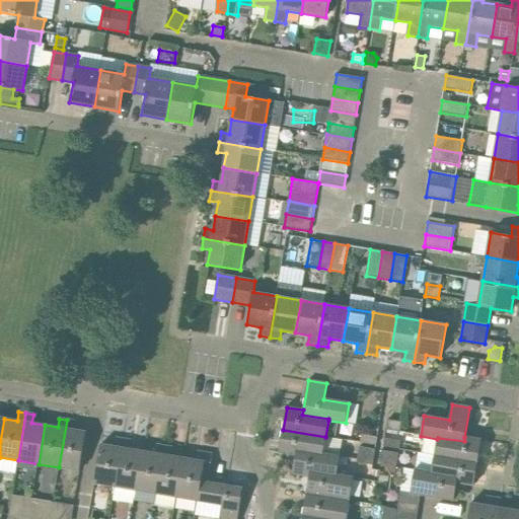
[(67,420),(59,467),(80,471),(86,432),(73,430),(74,421),(67,420)]
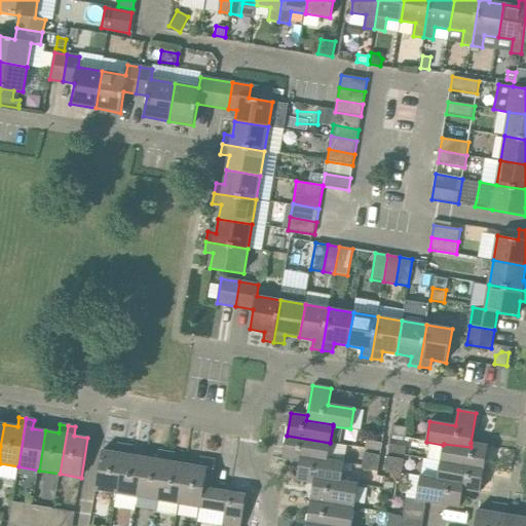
[(406,438),(408,427),(393,425),(391,436),(406,438)]
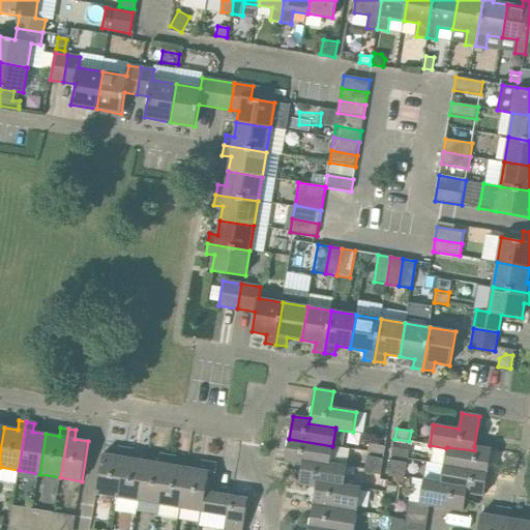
[(329,465),(330,464),(332,446),(289,439),(285,463),(302,465),(302,461),(329,465)]
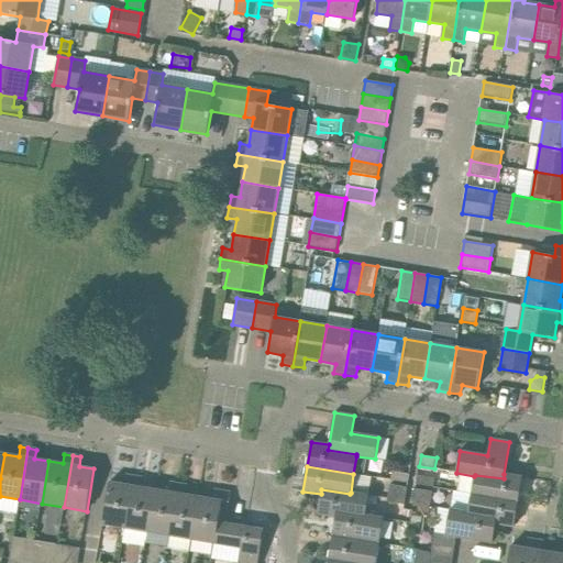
[(408,484),(409,475),(393,472),(390,481),(408,484)]
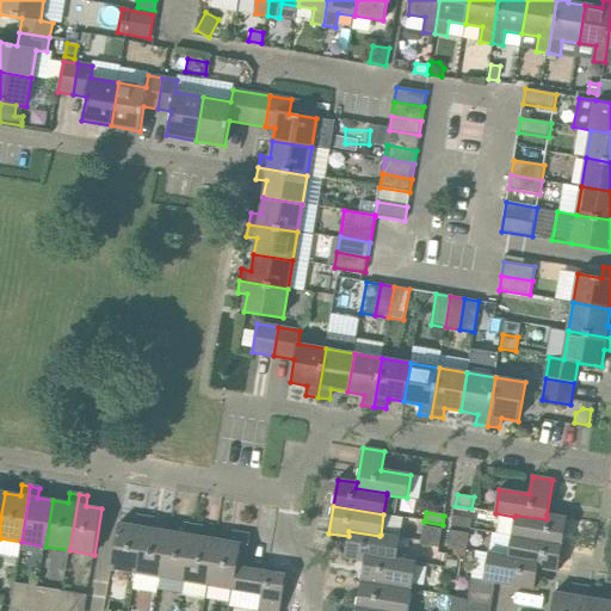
[(512,535),(562,544),(567,518),(547,514),(547,519),(516,516),(514,517),(512,535)]
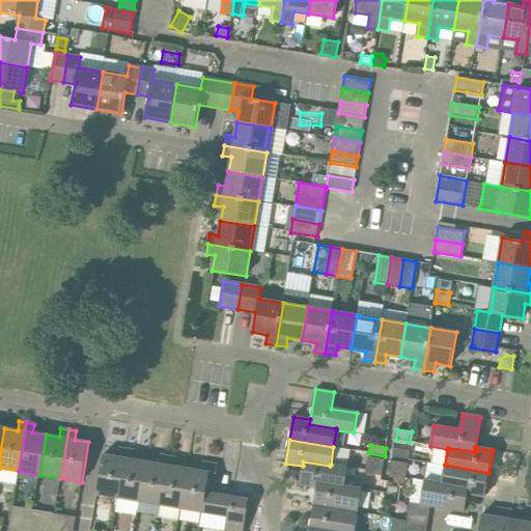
[(118,499),(127,449),(119,448),(117,457),(104,454),(96,495),(118,499)]
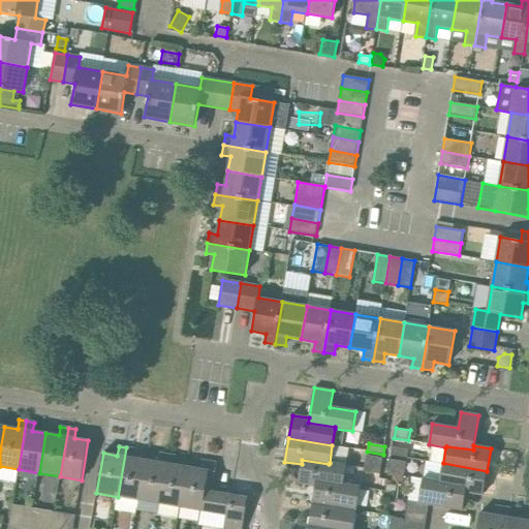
[(138,500),(146,460),(132,458),(133,449),(126,447),(118,497),(138,500)]
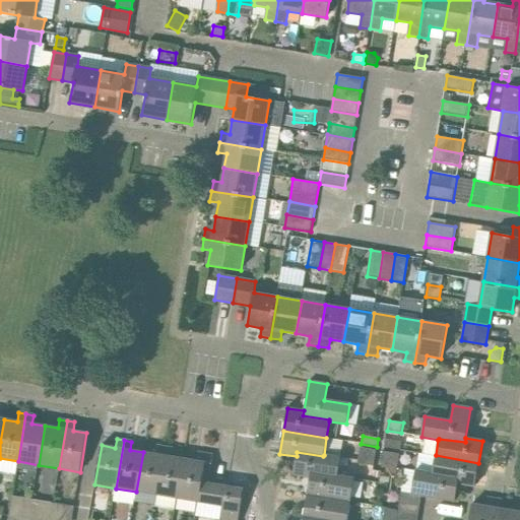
[(400,450),(401,442),(386,440),(384,448),(400,450)]
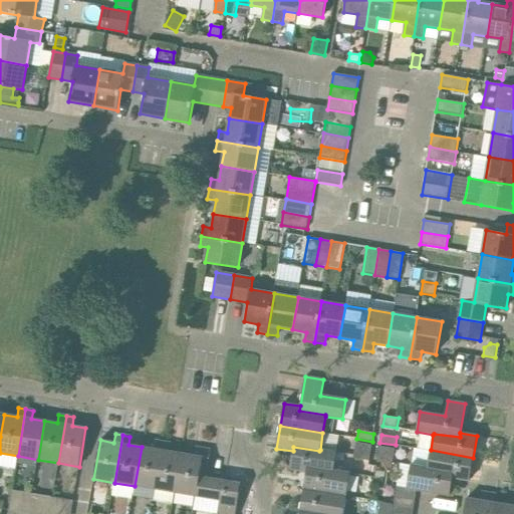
[(155,489),(163,442),(156,441),(154,450),(142,447),(135,486),(155,489)]
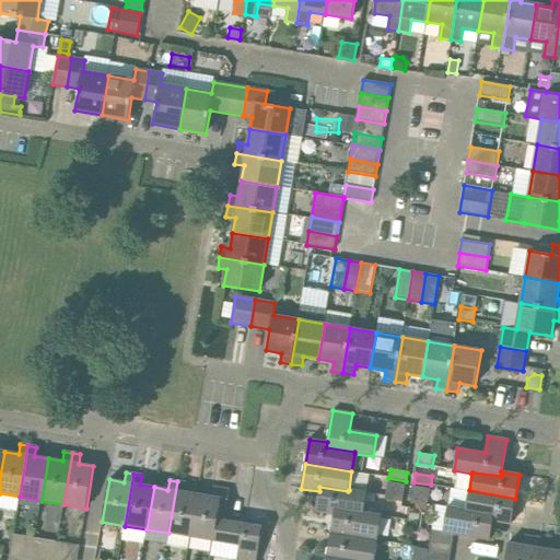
[(168,533),(190,537),(198,494),(184,492),(186,482),(177,481),(168,533)]
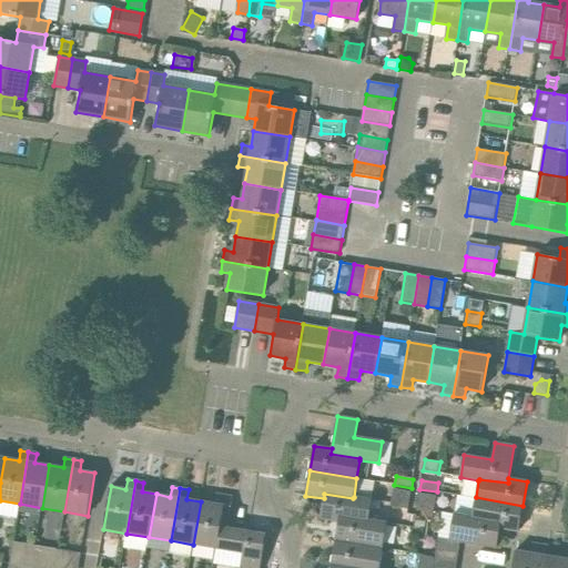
[(394,489),(391,507),(399,508),(403,490),(394,489)]
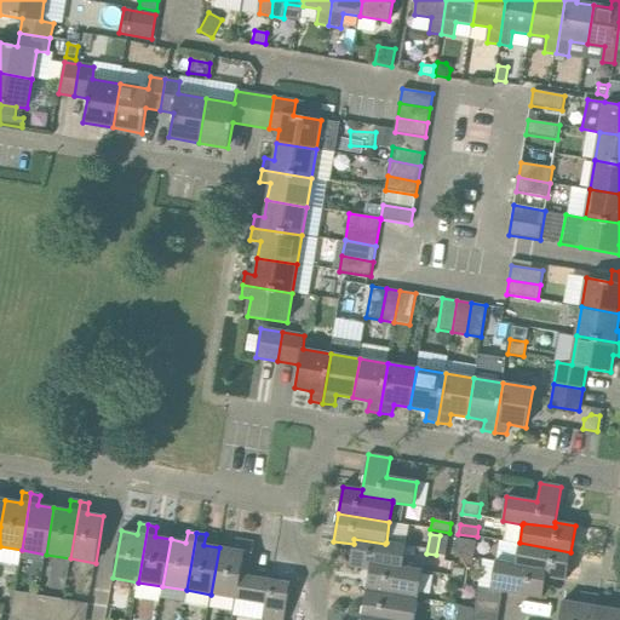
[(440,535),(436,555),(446,556),(449,537),(440,535)]
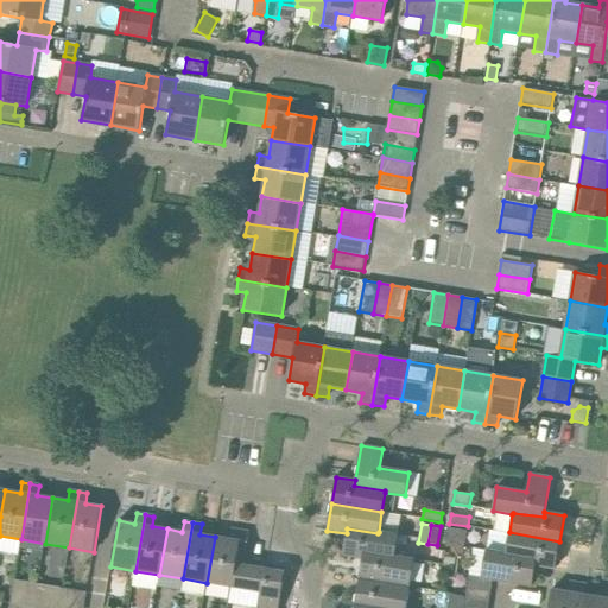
[(398,536),(379,532),(378,533),(347,529),(347,533),(343,555),(362,558),(363,552),(394,558),(394,557),(398,536)]
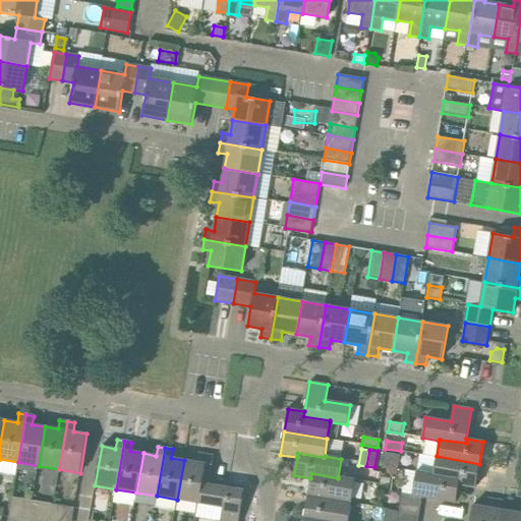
[(390,470),(392,454),(385,453),(382,468),(390,470)]
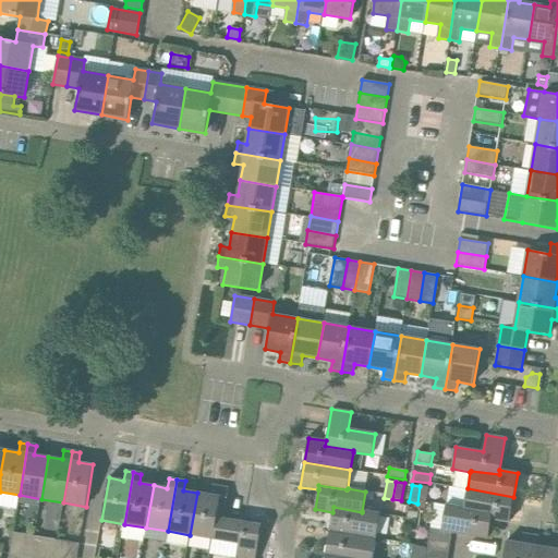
[(216,518),(223,519),(229,488),(213,486),(211,495),(197,493),(190,535),(211,538),(216,518)]
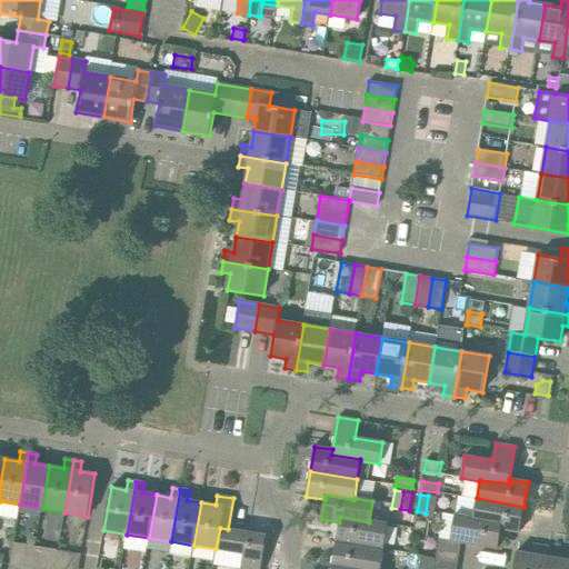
[(428,496),(426,513),(435,515),(437,497),(428,496)]
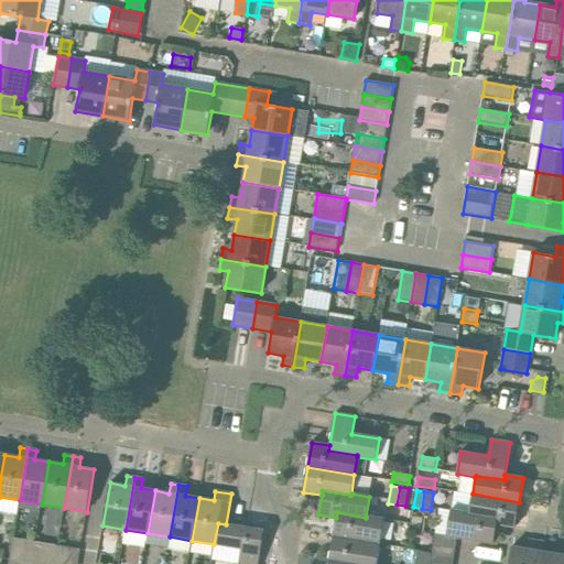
[(514,528),(519,502),(473,494),(469,513),(468,514),(497,519),(496,524),(514,528)]
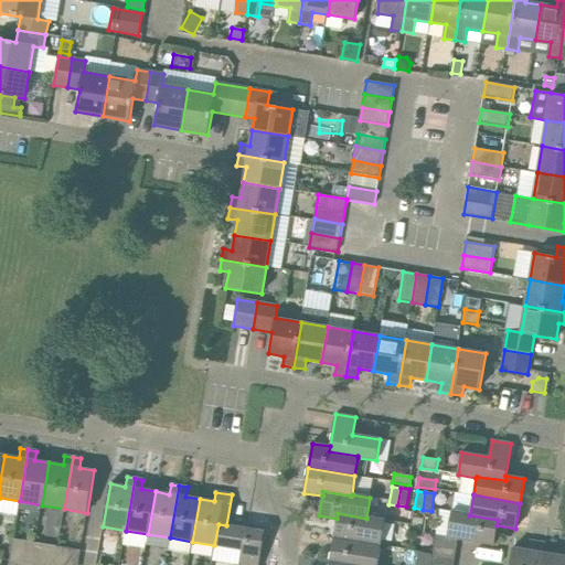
[(469,515),(470,514),(451,511),(447,537),(494,545),(497,525),(498,520),(469,515)]
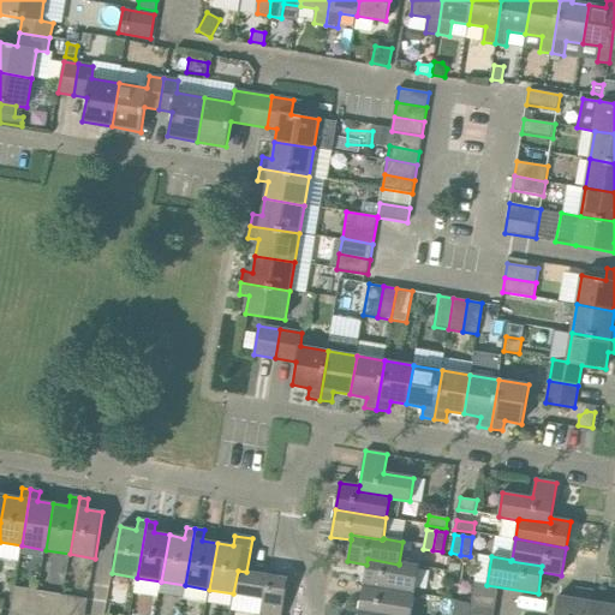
[(419,566),(399,563),(399,565),(368,559),(366,565),(363,586),(415,596),(419,566)]
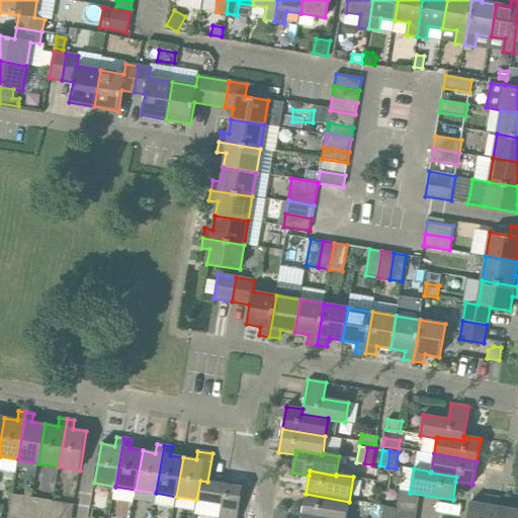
[(377,485),(386,487),(389,476),(379,473),(377,485)]
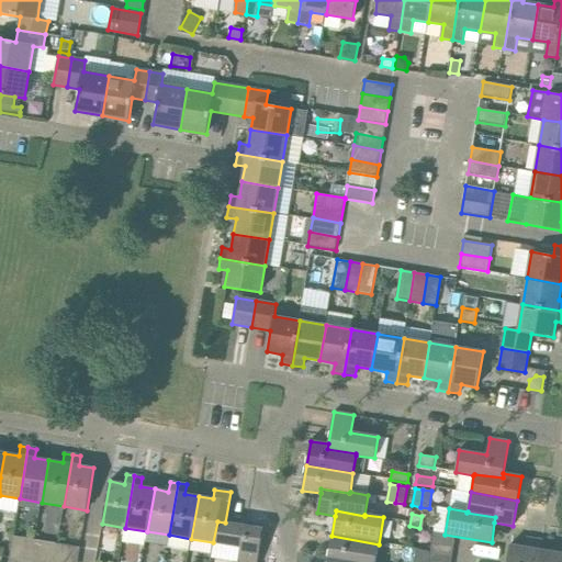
[(257,561),(263,529),(225,523),(217,521),(213,542),(240,548),(237,561),(257,561)]
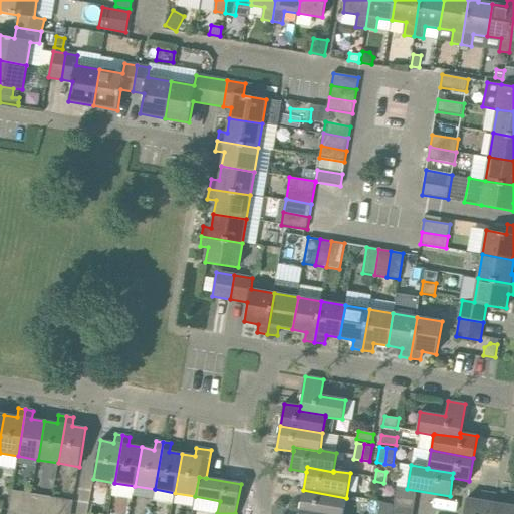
[(320,513),(343,513),(346,498),(303,490),(300,511),(320,513)]
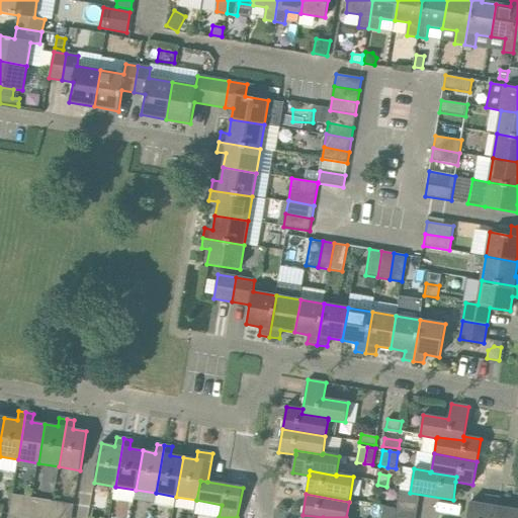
[(489,517),(493,497),(485,496),(484,504),(469,502),(466,517),(489,517)]
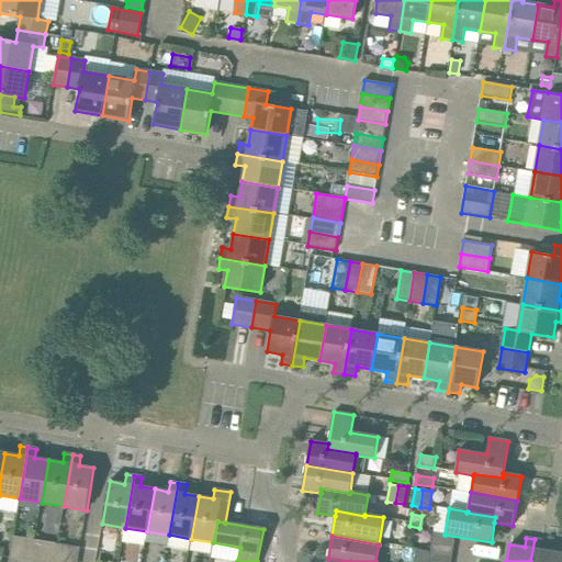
[(25,539),(23,549),(34,551),(36,540),(25,539)]
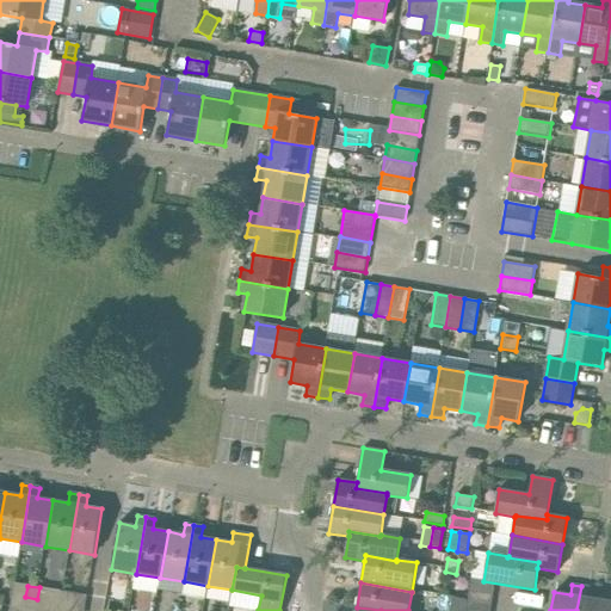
[(600,610),(603,600),(588,598),(590,587),(581,586),(576,610),(600,610)]
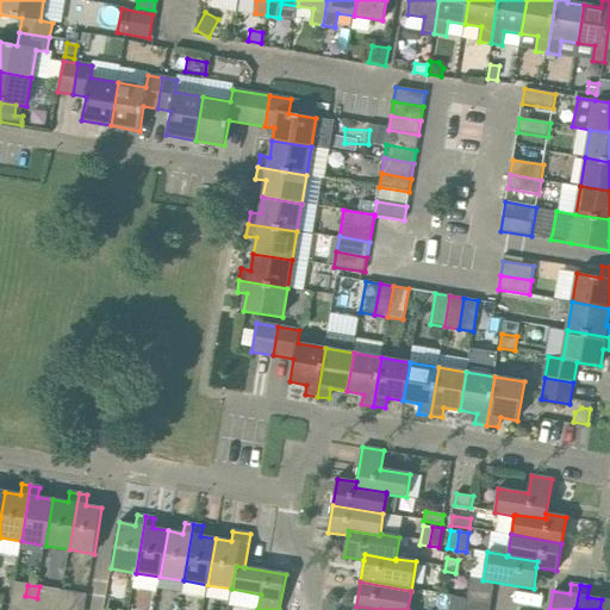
[(61,602),(73,604),(75,592),(63,590),(61,602)]
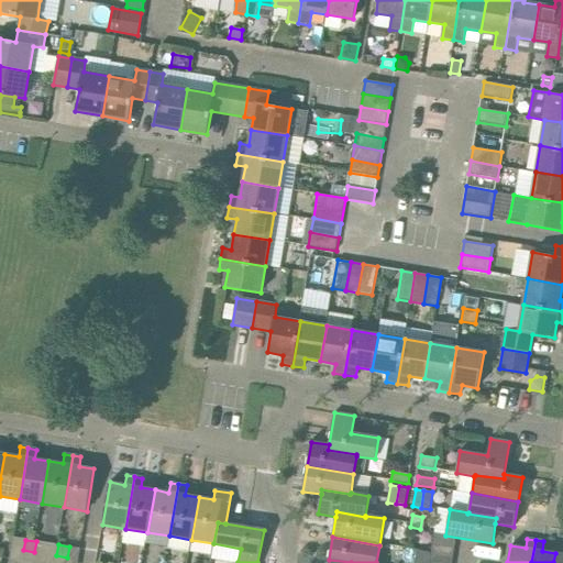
[(34,552),(23,550),(21,561),(33,562),(34,552)]
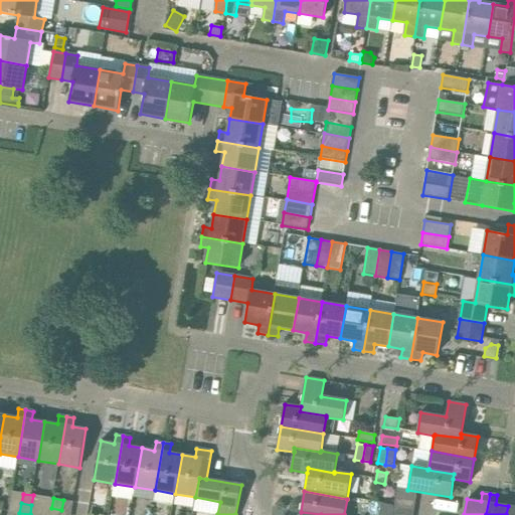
[(514,514),(514,507),(508,506),(506,514),(514,514)]
